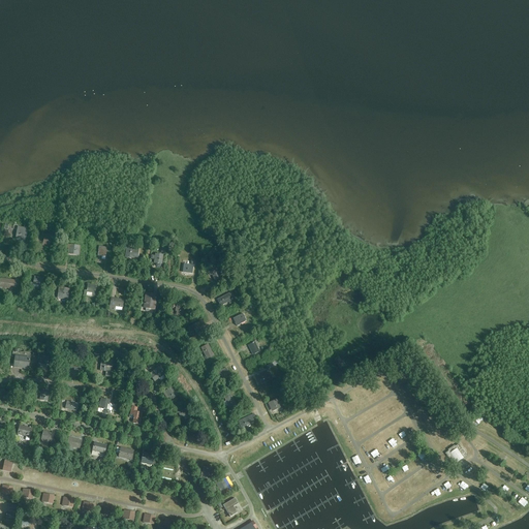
[(18,227),(16,235),(20,236),(20,238),(26,239),(28,229),(29,226),(24,225),(24,228),(18,227)]
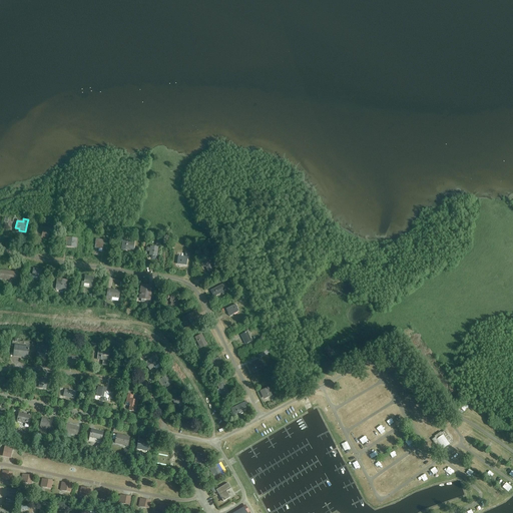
[(41,238),(48,239),(49,229),(43,228),(41,238)]
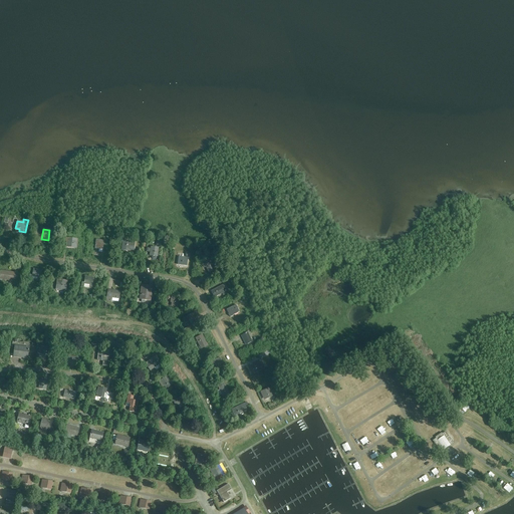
[(68,247),(76,248),(77,240),(65,238),(65,241),(69,242),(68,247)]
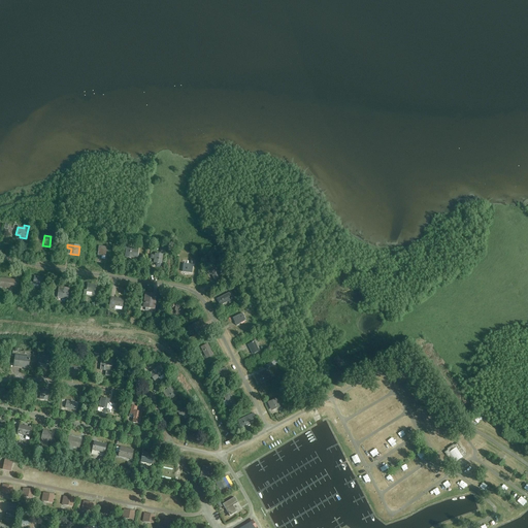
[(99,246),(98,256),(102,256),(101,259),(105,259),(105,255),(106,248),(99,246)]
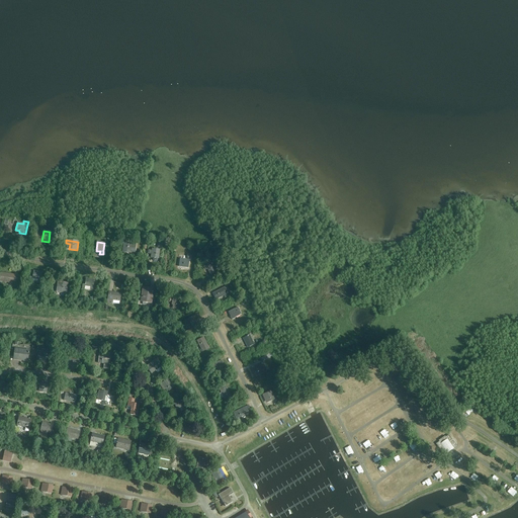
[(125,243),(124,249),(123,249),(122,252),(135,254),(136,245),(125,243)]
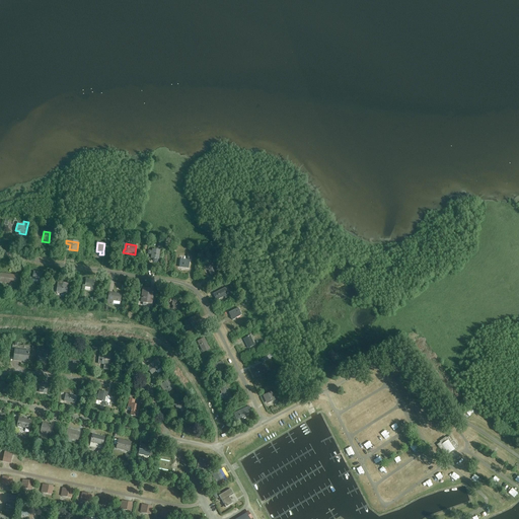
[(151,257),(152,258),(158,260),(159,250),(152,249),(152,252),(153,252),(153,254),(152,253),(151,257)]
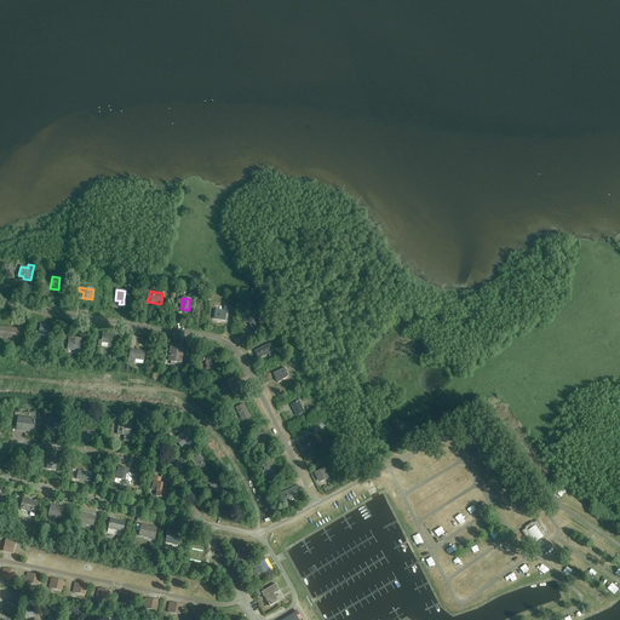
[(251,326),(252,329),(258,326),(252,313),(245,316),(250,327),(251,326)]
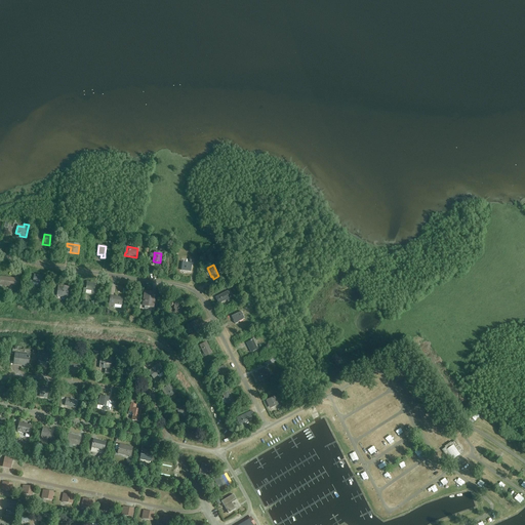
[(34,275),(33,280),(33,281),(31,281),(30,284),(33,285),(33,282),(41,284),(42,277),(34,275)]
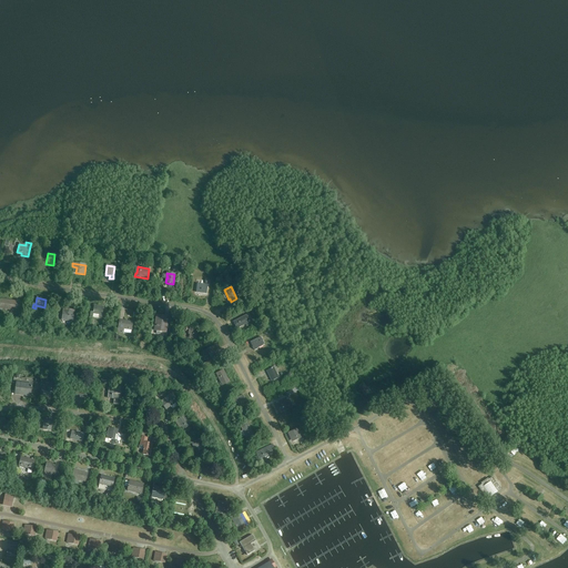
[(14,313),(18,314),(20,303),(0,300),(0,308),(16,311),(14,313)]
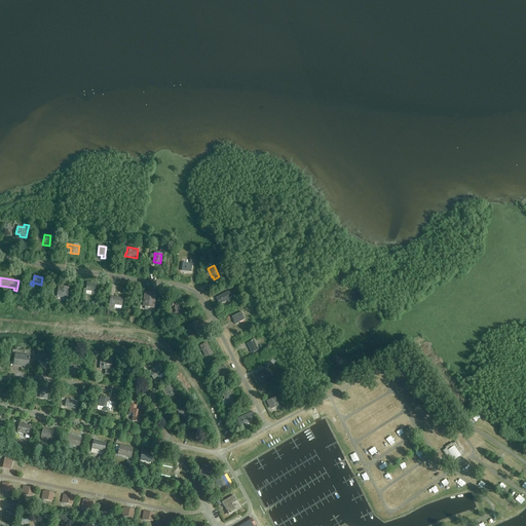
[(85,294),(90,294),(90,295),(94,295),(96,285),(86,284),(86,290),(83,290),(82,295),(85,295),(85,294)]
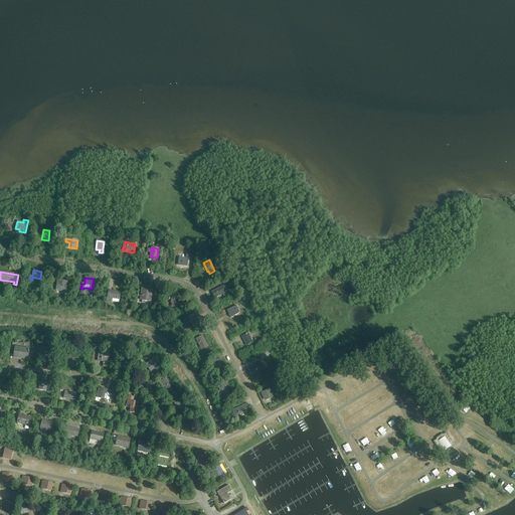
[(55,290),(65,292),(66,282),(57,281),(55,290)]
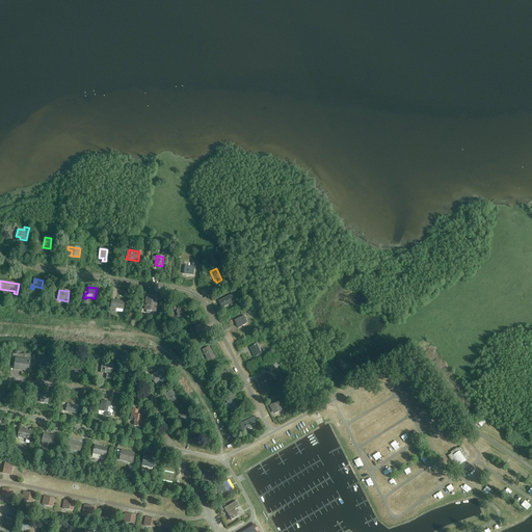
[(148,306),(147,311),(147,313),(151,313),(151,311),(156,312),(157,303),(153,303),(154,296),(147,295),(144,306),(148,306)]
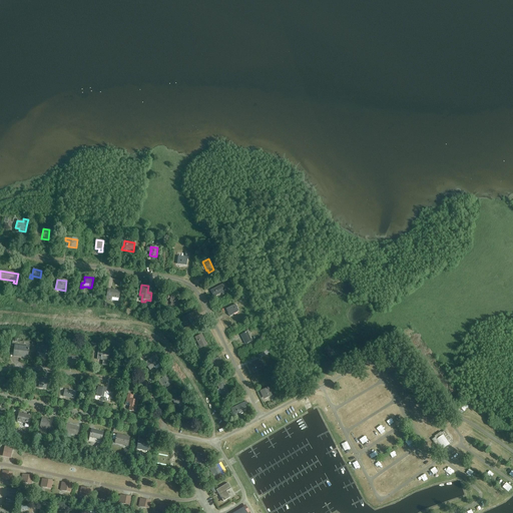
[(222,295),(225,294),(221,285),(210,291),(213,297),(221,293),(222,295)]
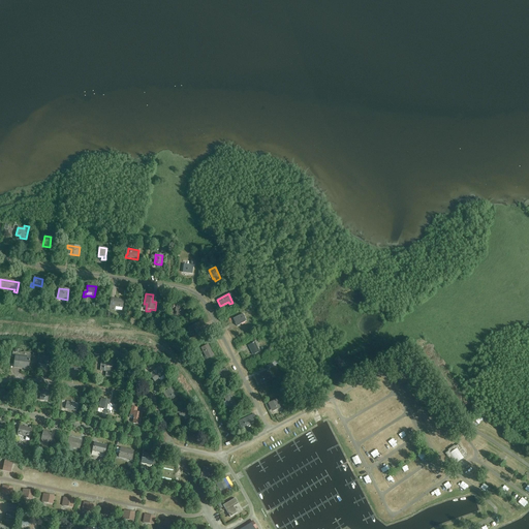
[(111,303),(109,310),(114,310),(115,307),(122,308),(123,301),(115,300),(114,303),(111,303)]
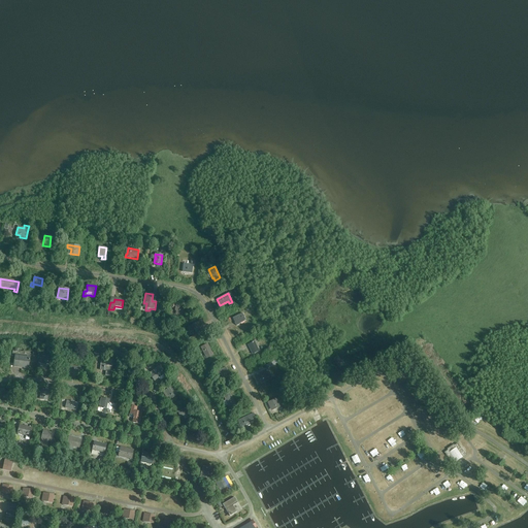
[(244,312),(232,319),(236,327),(239,325),(245,321),(242,315),(244,314),(244,312)]
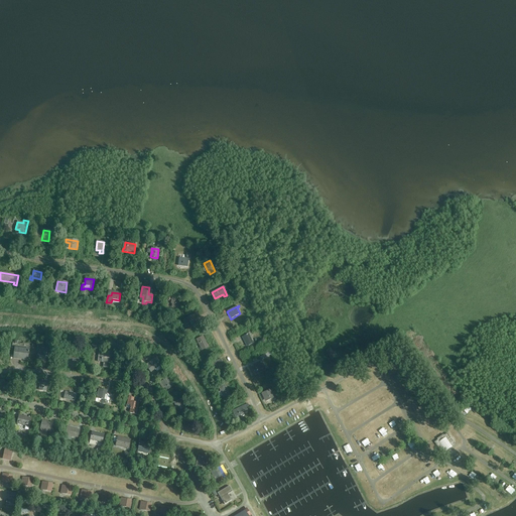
[(196,320),(200,318),(197,313),(182,320),(183,324),(188,320),(191,328),(198,325),(196,320)]
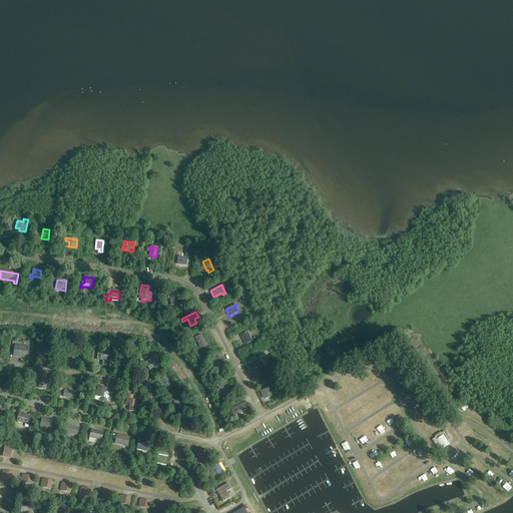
[(241,335),(245,344),(251,342),(246,333),(241,335)]
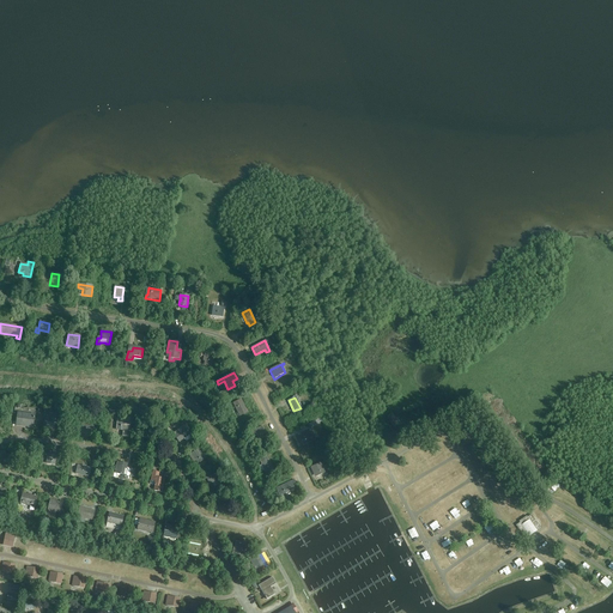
[(234,404),(240,417),(247,412),(241,400),(234,404)]
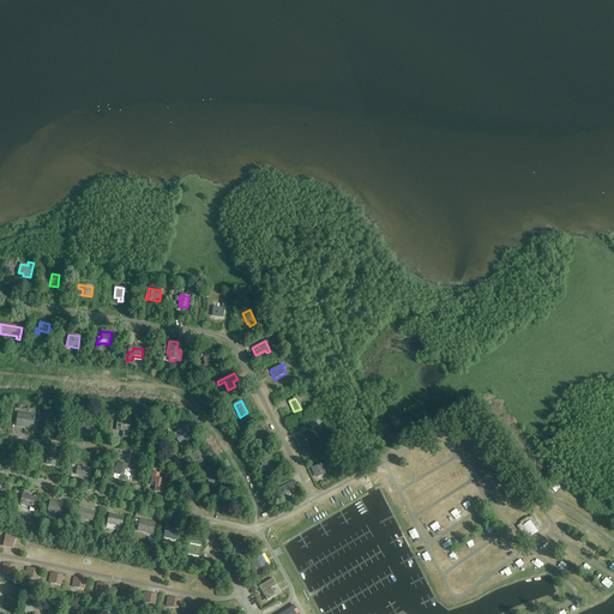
[(48,422),(60,423),(61,414),(49,411),(48,422)]
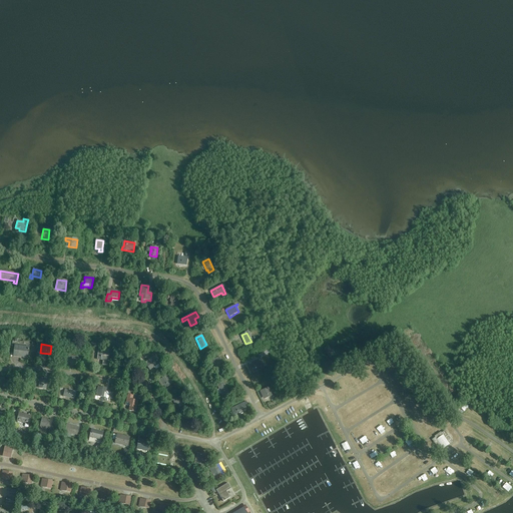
[(12,356),(18,357),(18,355),(27,357),(28,347),(14,345),(12,356)]
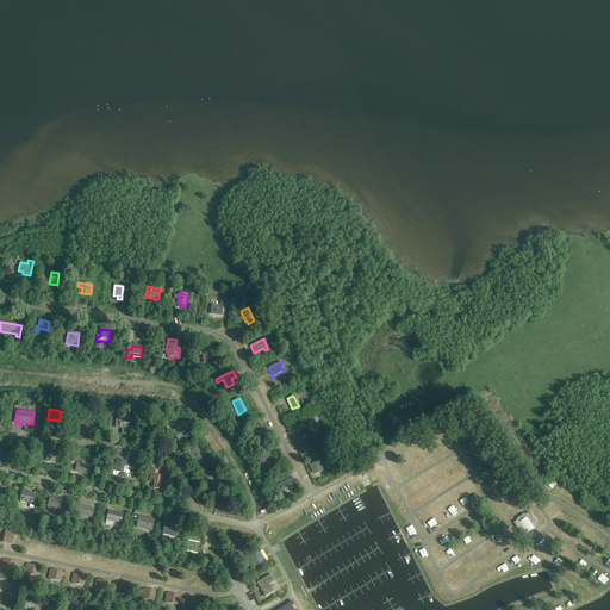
[(134,423),(135,418),(117,416),(114,428),(122,429),(122,434),(128,435),(130,422),(134,423)]
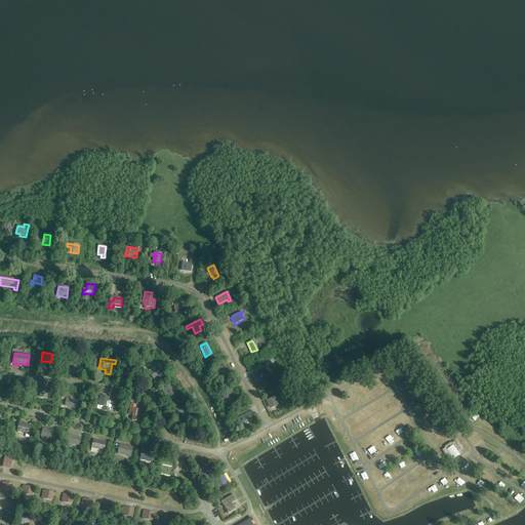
[(152,359),(145,364),(148,368),(155,363),(152,359)]
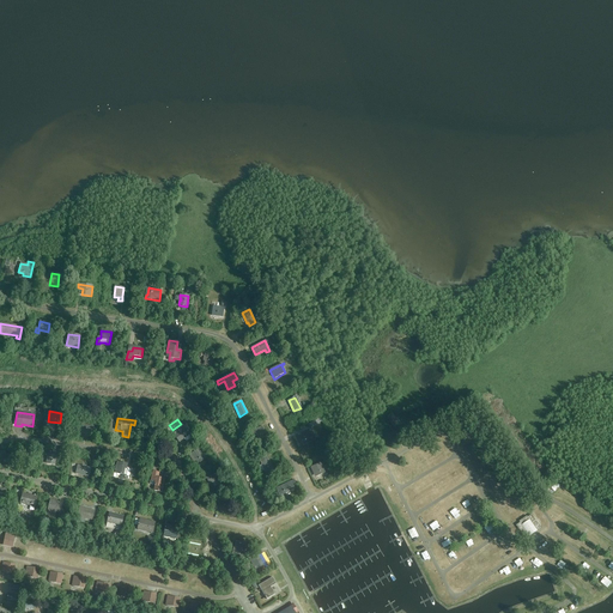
[(187,432),(189,430),(186,424),(174,434),(175,436),(178,442),(189,436),(187,432)]
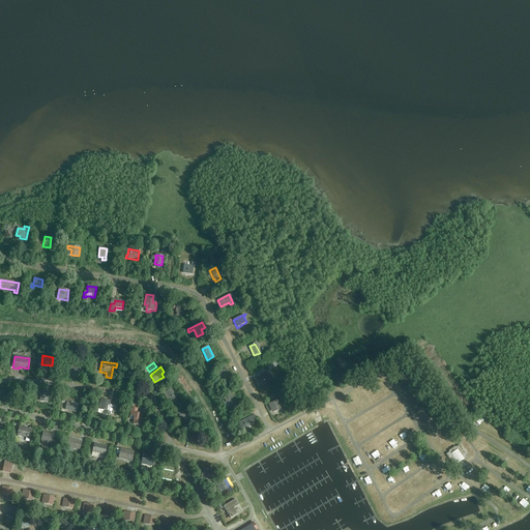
[(225,377),(229,375),(226,369),(219,372),(219,371),(216,373),(219,379),(224,377),(225,377)]
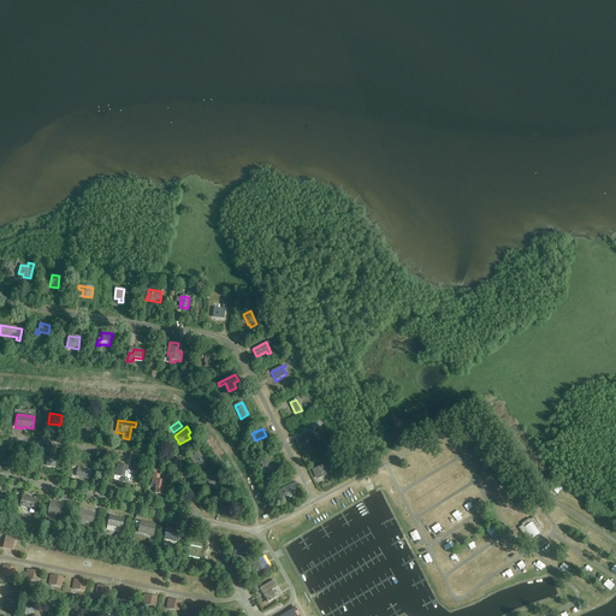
[(298,437),(303,448),(317,442),(312,432),(298,437)]
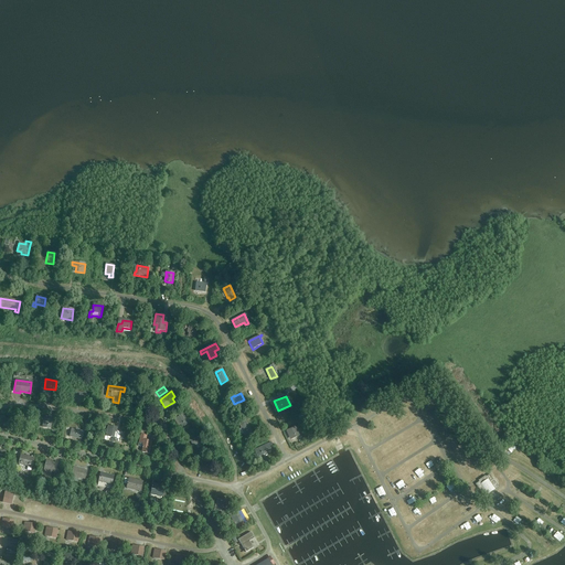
[(174,419),(181,429),(190,423),(183,413),(174,419)]
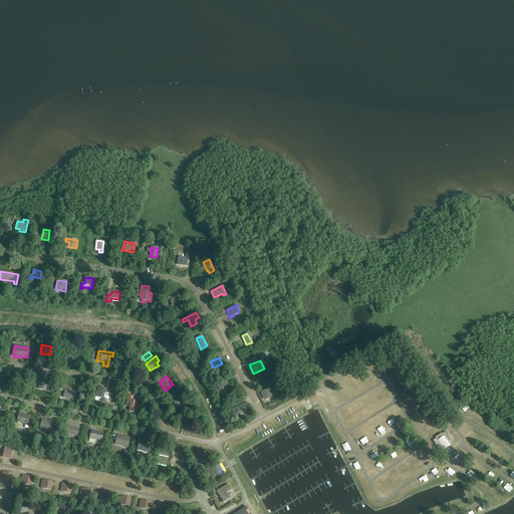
[(39,381),(39,383),(40,384),(39,389),(45,390),(46,381),(43,381),(43,378),(37,377),(37,380),(39,381)]
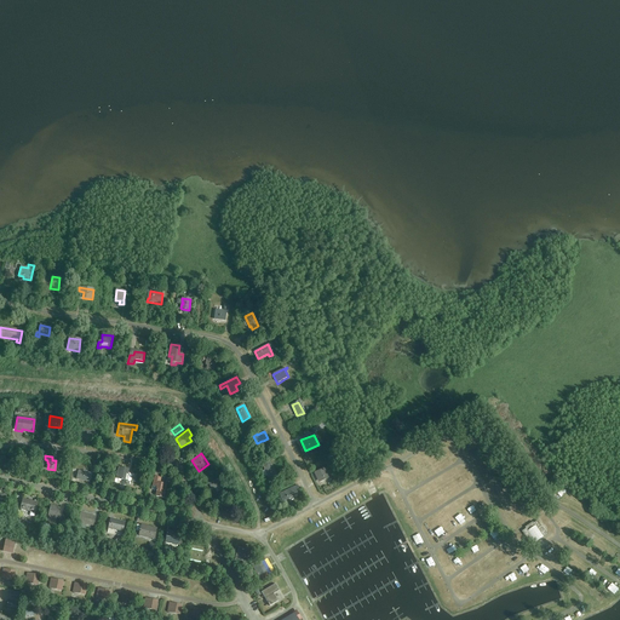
[(4,466),(5,468),(15,469),(16,461),(5,459),(4,466)]
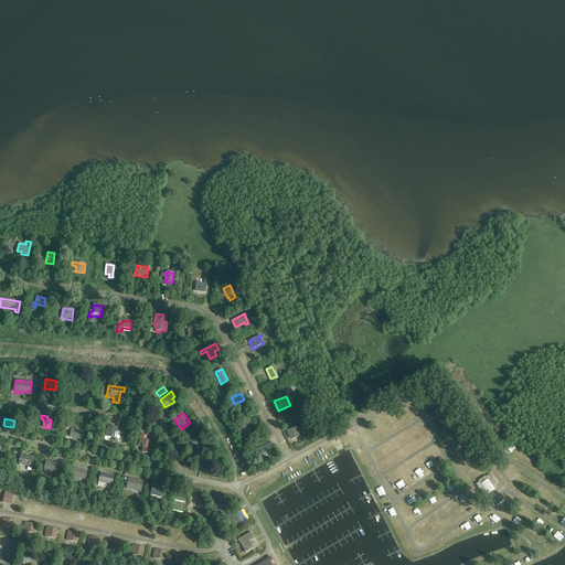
[(246,420),(238,424),(241,427),(243,426),(243,427),(242,428),(244,433),(245,437),(253,435),(246,420)]
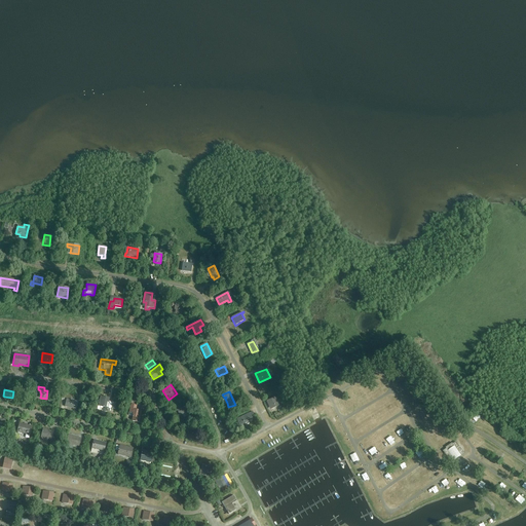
[(100,397),(99,406),(107,408),(109,398),(104,397),(104,398),(100,397)]
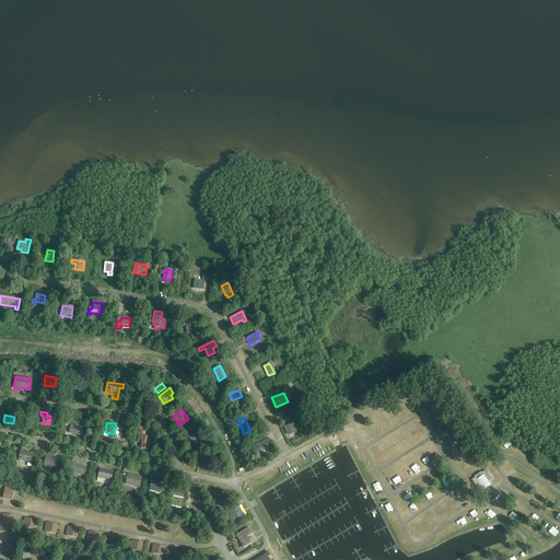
[(295,422),(292,423),(287,427),(287,426),(284,428),(286,431),(288,431),(289,435),(298,431),(294,426),(296,424),(295,422)]
